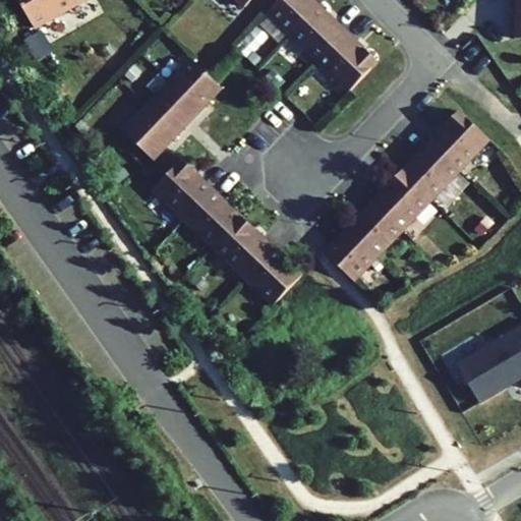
[(17,0),(34,27),(81,0),(17,0)]
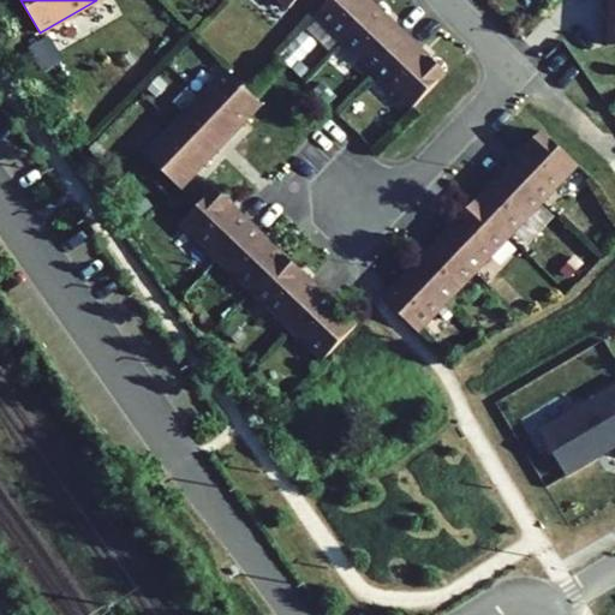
[(339,41),(374,5),(368,0),(328,0),(314,17),(320,23),(333,35),(339,41)]
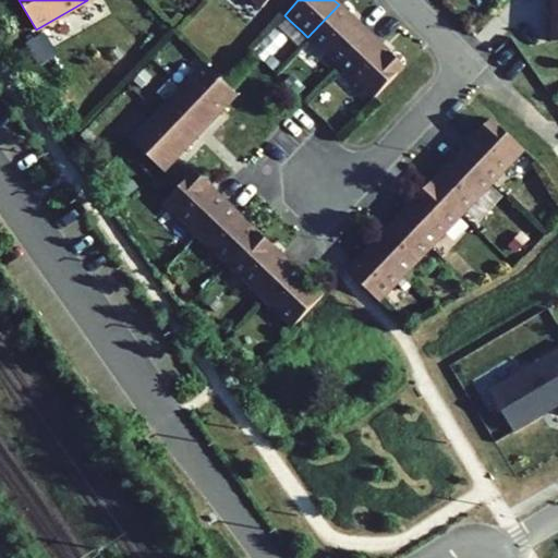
[(307,37),(324,52),(335,62),(340,68),(372,35),(339,4),(307,37)]
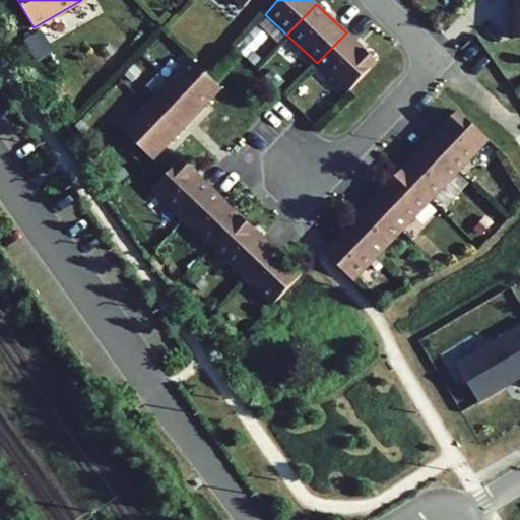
[(263,26),(275,37),(281,29),(270,19),(263,26)]
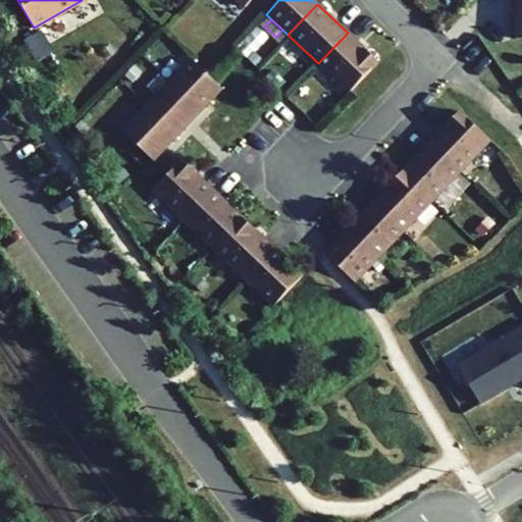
[(318,63),(349,93),(377,62),(348,33),(318,63)]
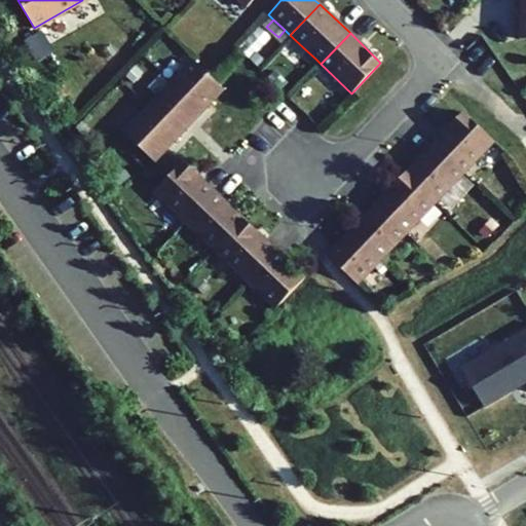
[(299,55),(308,66),(315,59),(305,49),(299,55)]
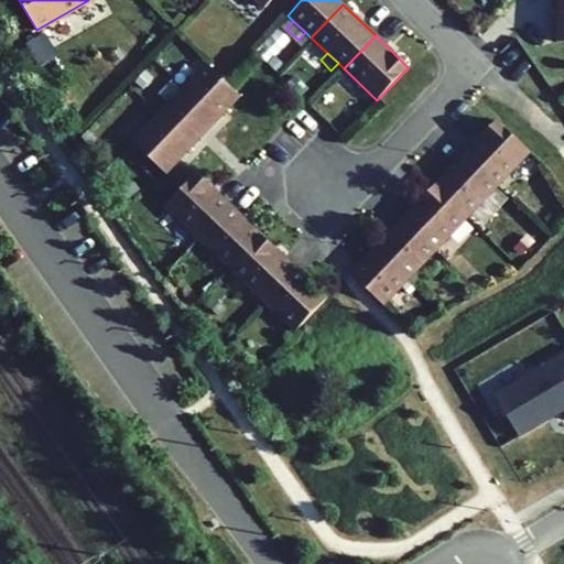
[(274,71),(280,66),(274,61),(269,65),(274,71)]
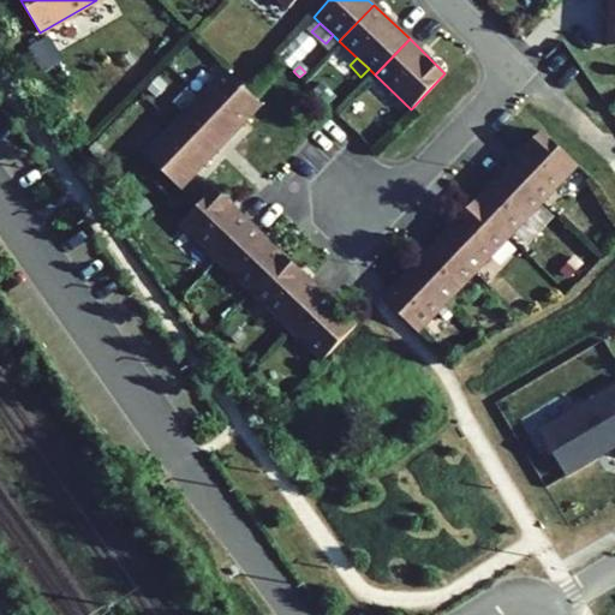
[(225,70),(199,96),(236,131),(261,105),(225,70)]
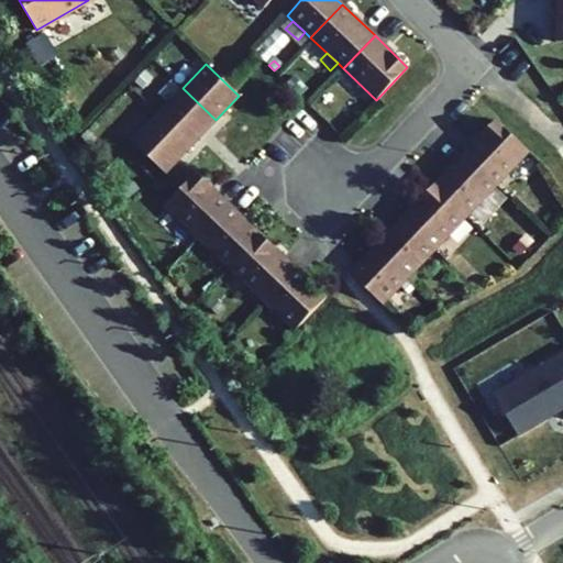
[(152,97),(164,108),(183,88),(172,77),(152,97)]
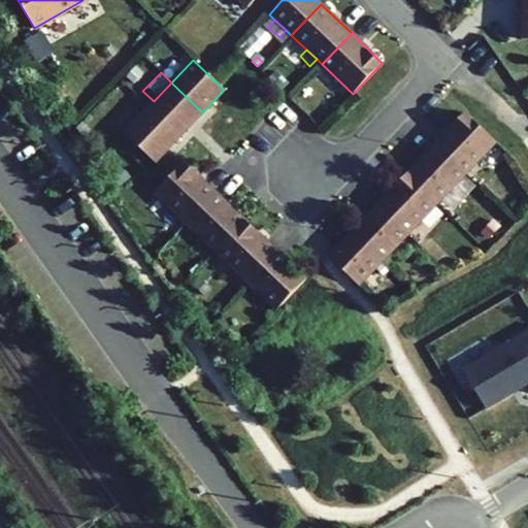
[(275,74),(270,80),(277,87),(283,81),(275,74)]
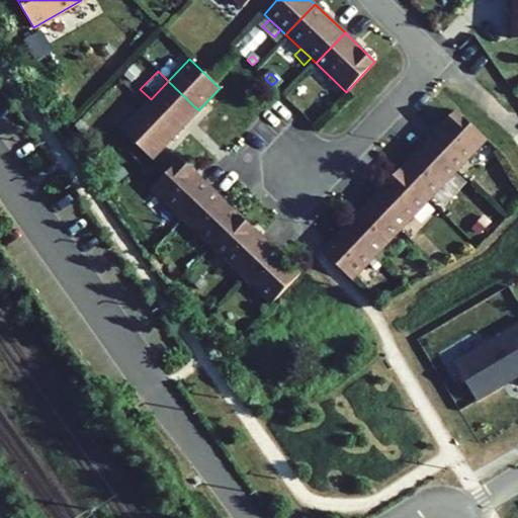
[(168,81),(151,99),(145,105),(175,135),(198,110),(168,81)]
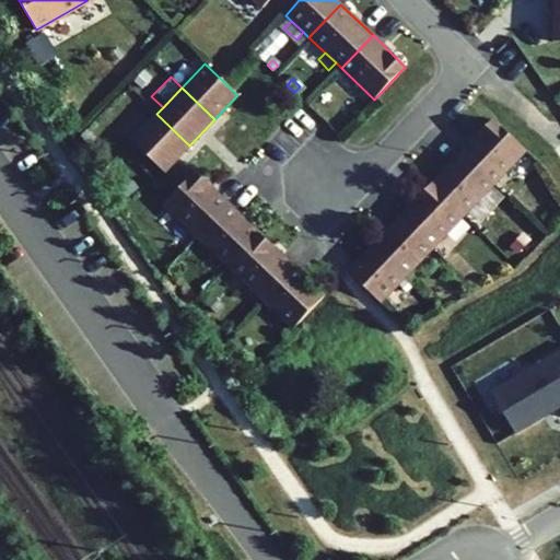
[(189,146),(156,114),(131,141),(164,172),(189,146)]
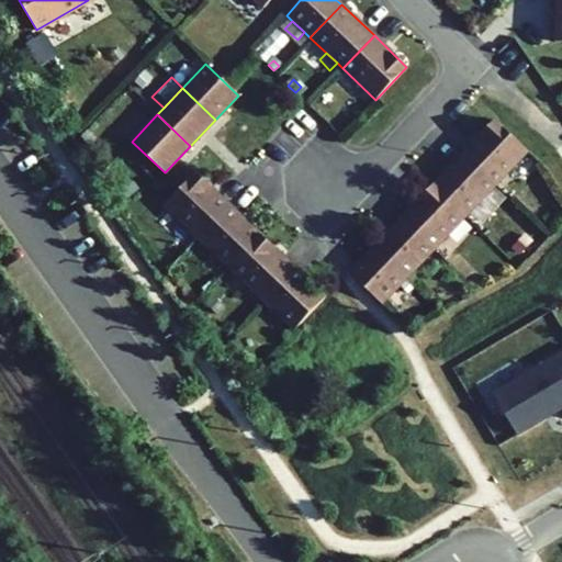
[(462,154),(495,186),(527,152),(494,120),(462,154)]
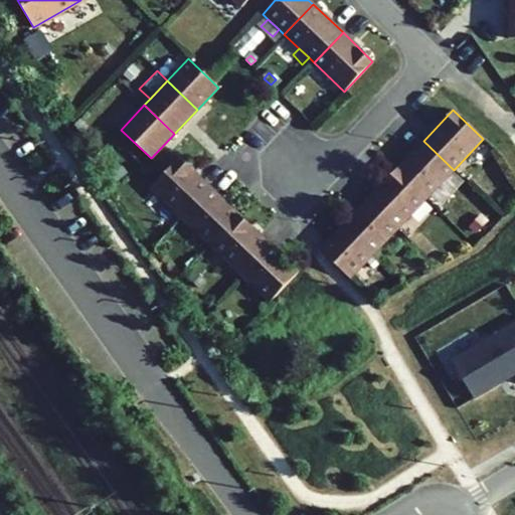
[(397,168),(427,197),(454,170),(423,141),(397,168)]
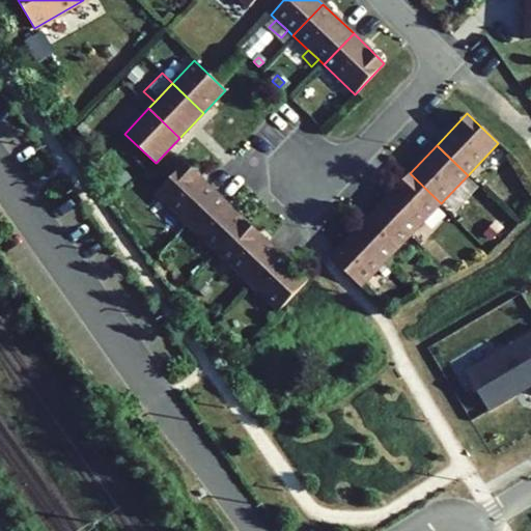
[(185,163),(155,194),(187,224),(217,194),(185,163)]
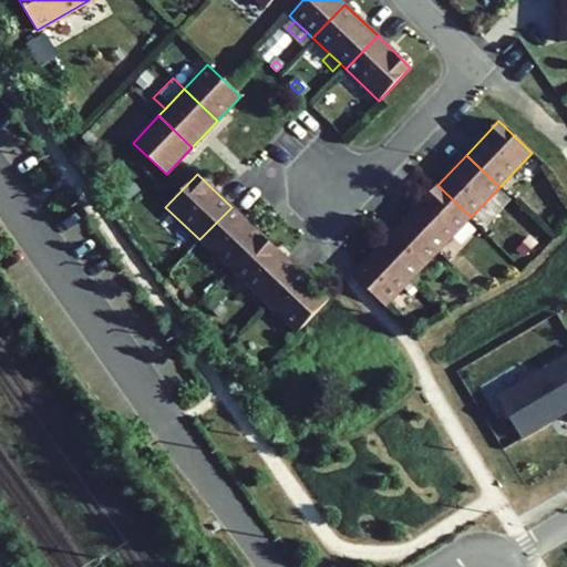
[(119,185),(129,198),(138,191),(129,177),(119,185)]
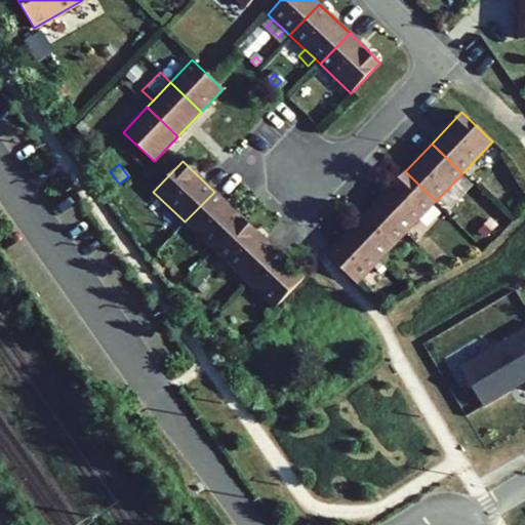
[(374,203),(405,233),(436,201),(405,171),(382,195),(374,203)]
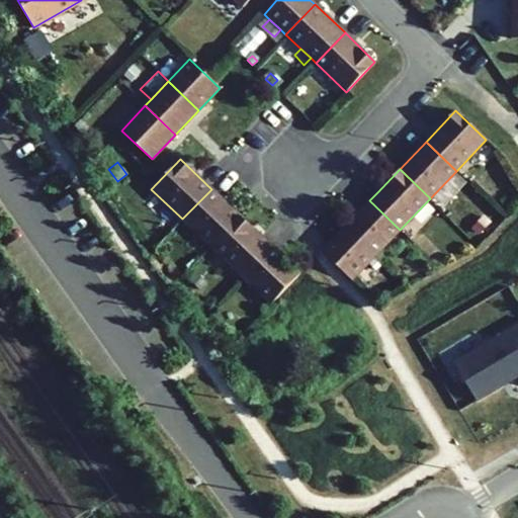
[(182,219),(211,246),(240,217),(211,189),(182,219)]
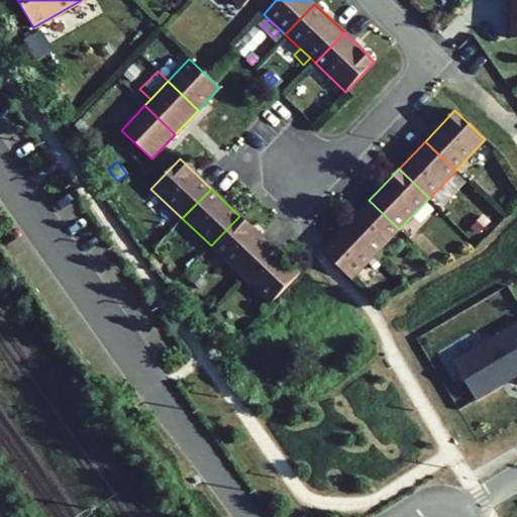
[(369,200),(341,229),(372,257),(399,229),(369,200)]
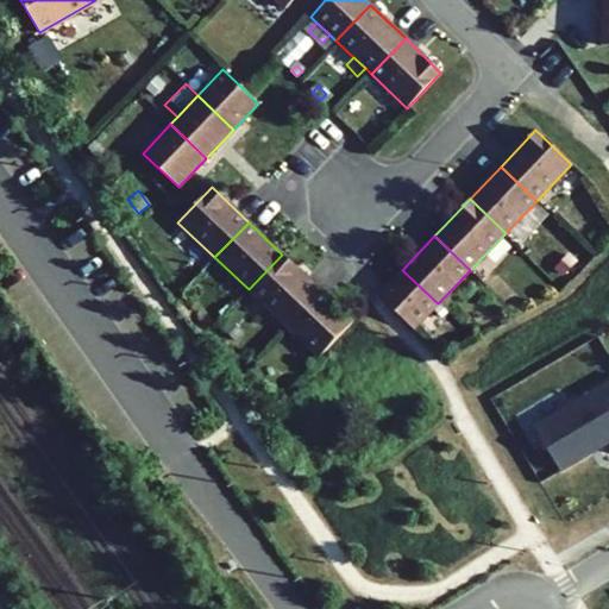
[(249,289),(284,324),(318,289),(282,255),(249,289)]
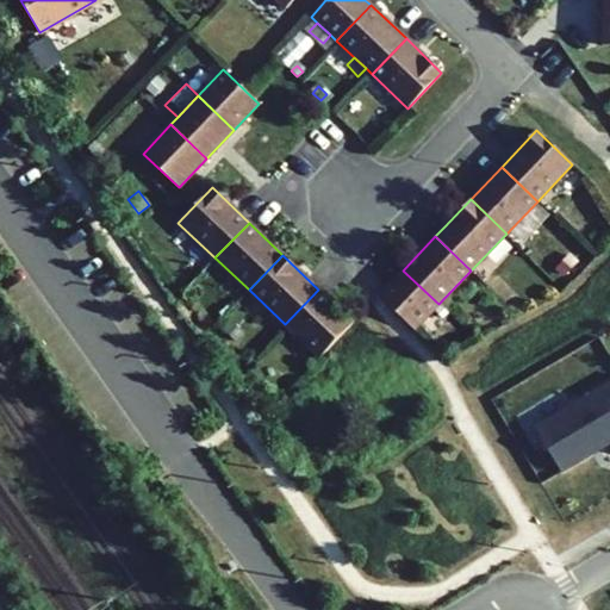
[(378,296),(414,330),(439,304),(403,271),(378,296)]
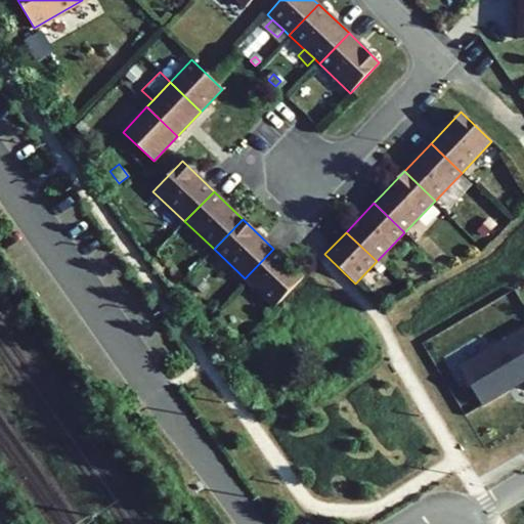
[(303,276),(273,249),(245,278),(274,307),(303,276)]
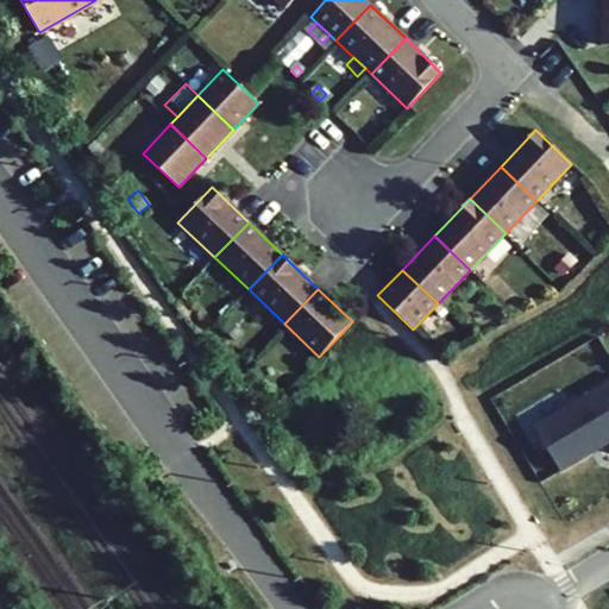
[(224,330),(234,344),(244,336),(233,322),(224,330)]
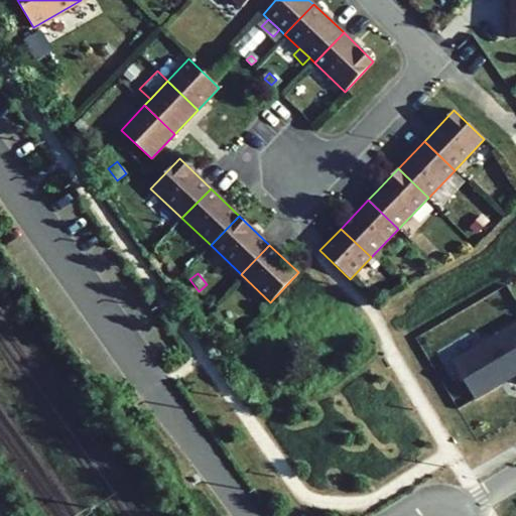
[(515,323),(452,361),(474,398),(515,374),(515,323)]
